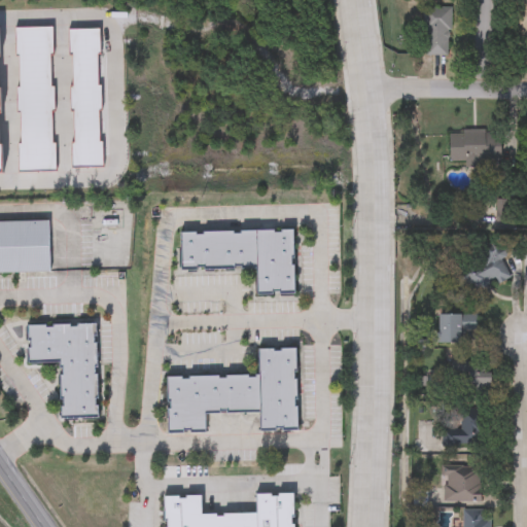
[(526,42),(518,42),(517,0),(526,0),(526,42)]
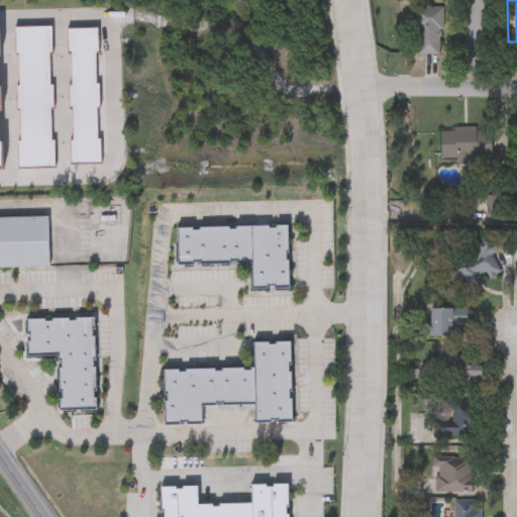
[(415,54),(415,6),(441,6),(441,54),(415,54)]
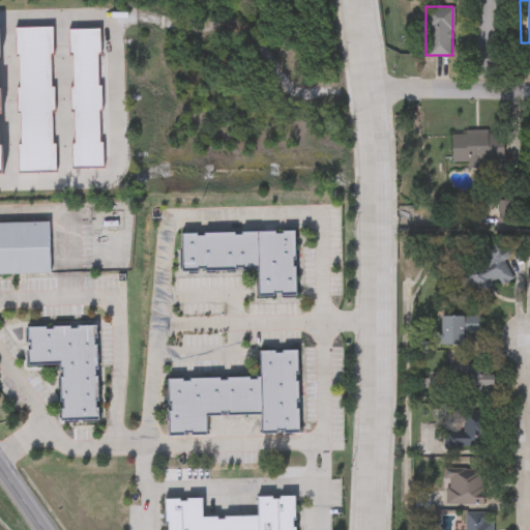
[(451,162),(451,133),(503,131),(503,162),(451,162)]
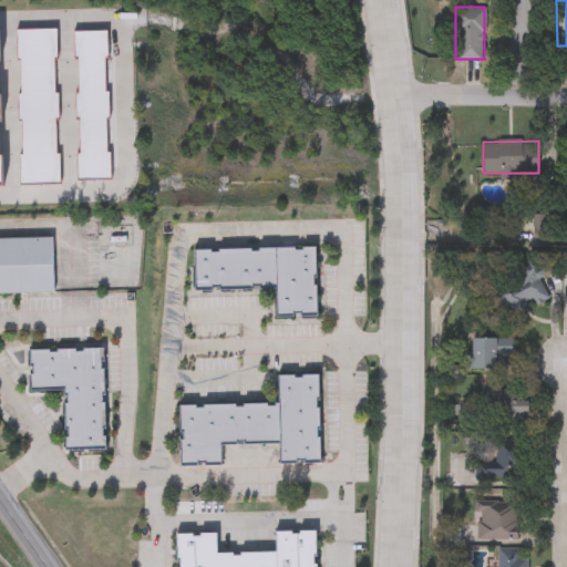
[(0,294),(0,238),(52,238),(52,294),(0,294)]
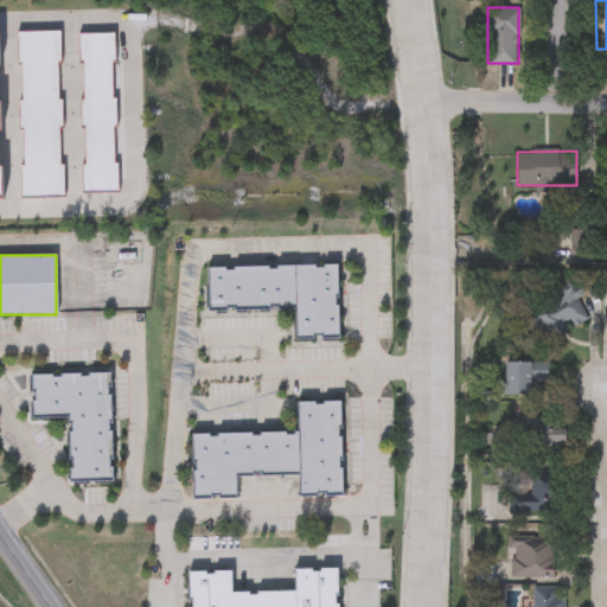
[(294,312),(208,312),(206,267),(338,266),(338,340),(294,340),(294,312)]
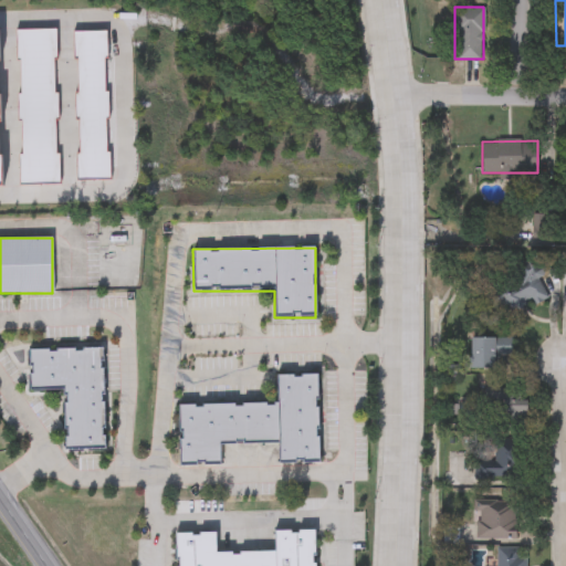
[(546,296),(501,318),(485,289),(537,262),(543,274),(536,278),(546,296)]
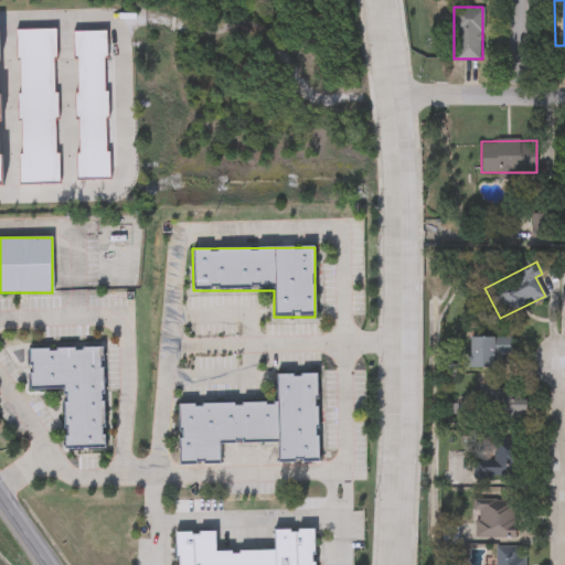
[(497,369),(469,368),(469,338),(494,338),(494,345),(510,345),(510,355),(497,355),(497,369)]
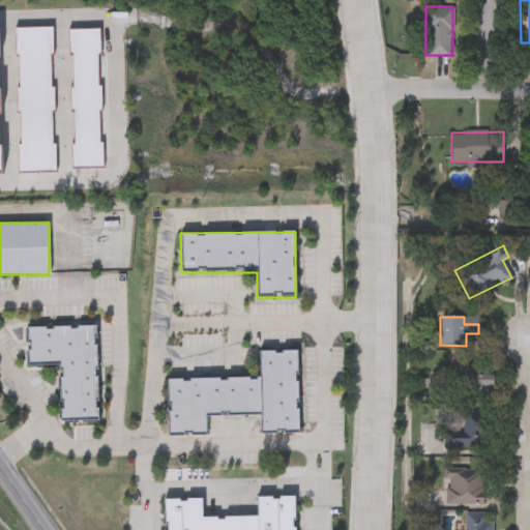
[(27,366),(26,327),(96,326),(97,421),(60,422),(60,365),(27,366)]
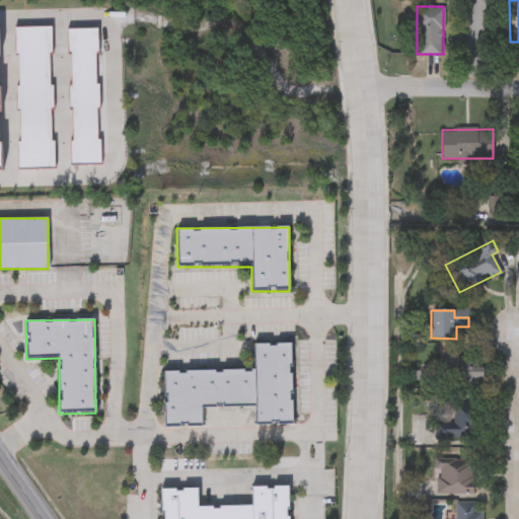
[(202,409),(202,427),(164,428),(164,371),(254,370),(253,344),(291,343),(292,425),(255,425),(255,408),(202,409)]
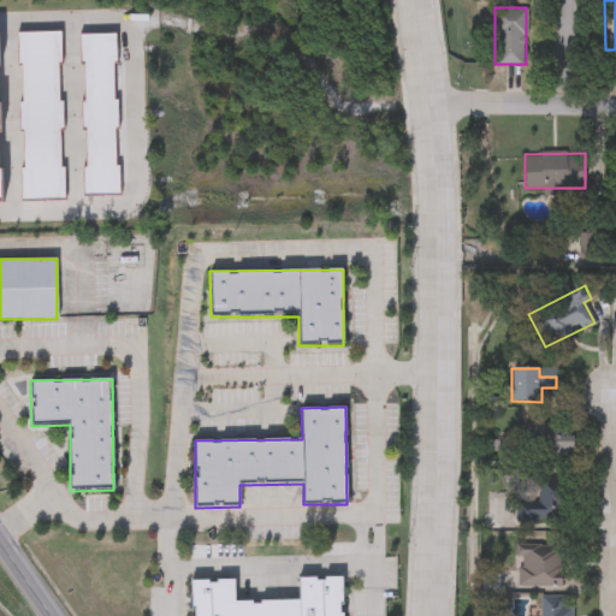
[(527,427),(573,427),(572,462),(526,462),(527,427)]
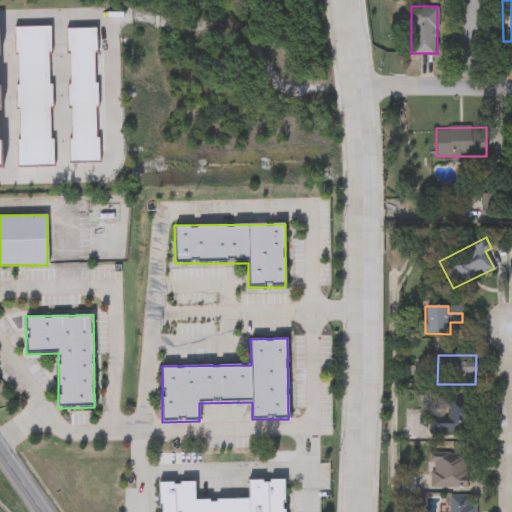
[(472,433),(433,433),(433,416),(445,416),(445,404),(472,404),(472,433)]
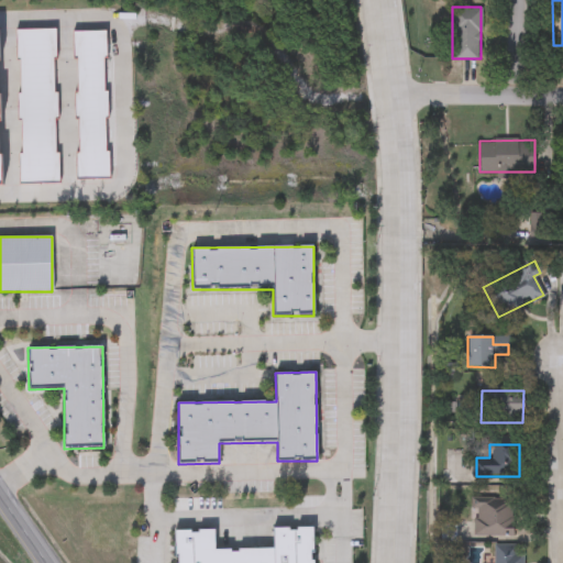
[(473,537),(473,504),(517,505),(516,538),(473,537)]
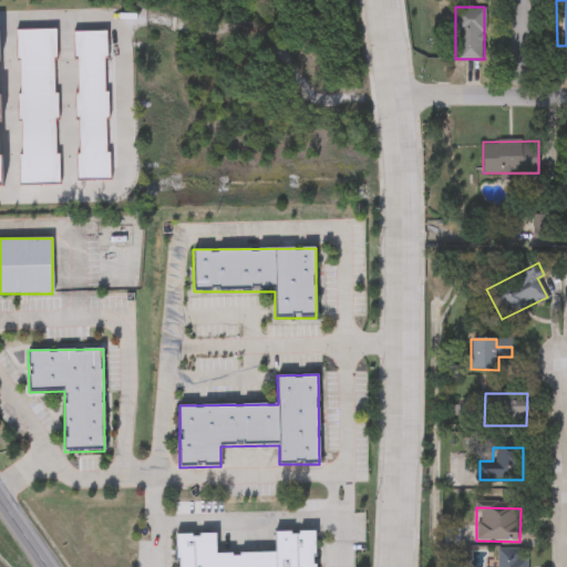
[(175,566),(175,535),(215,534),(216,554),(276,554),(275,533),(316,532),(316,566),(175,566)]
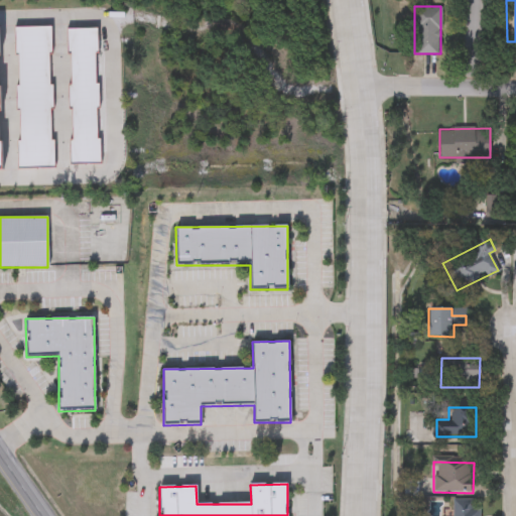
[(452,515),(452,500),(480,500),(479,515),(452,515)]
